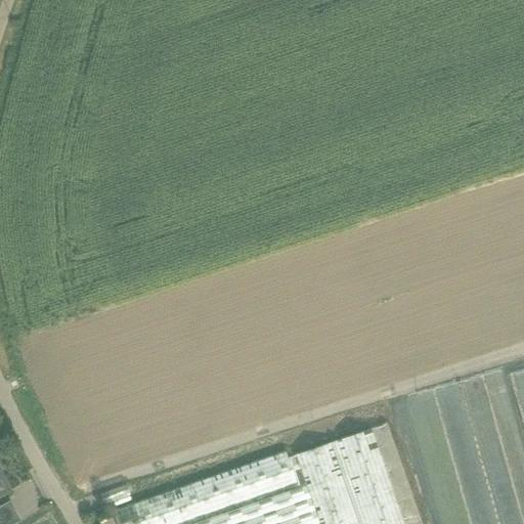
[(404,523),(373,429),(336,441),(363,523),(404,523)]
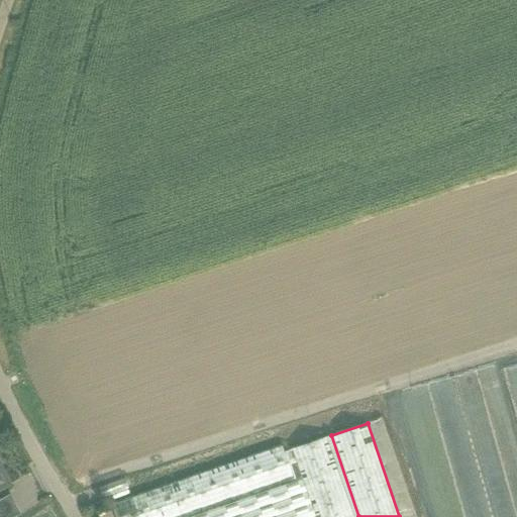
[(352,516),(326,437),(292,449),(314,516),(352,516)]
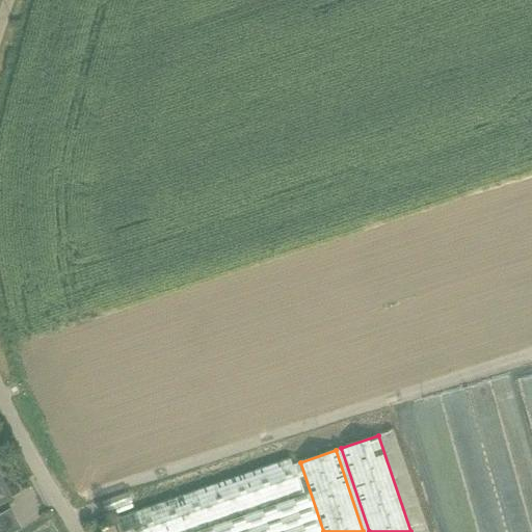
[(289,458),(113,520),(117,531),(200,531),(302,497),(289,458)]
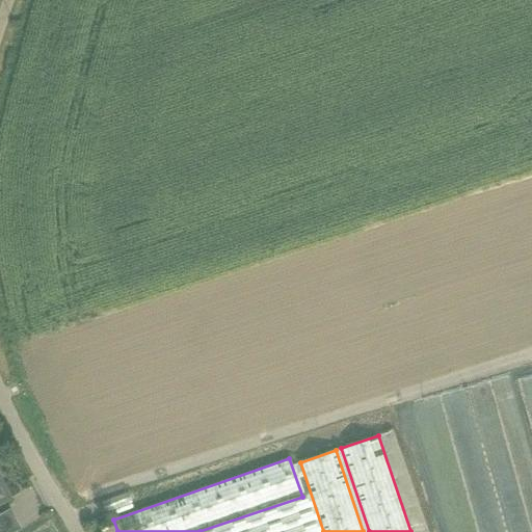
[(113,510),(130,506),(128,495),(111,499),(113,510)]
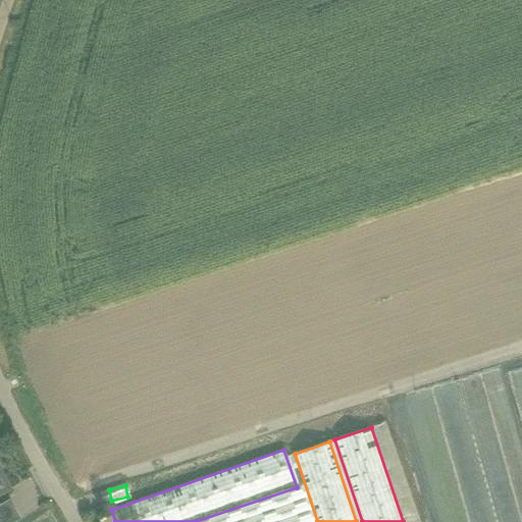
[(308,521),(299,492),(212,521),(308,521)]
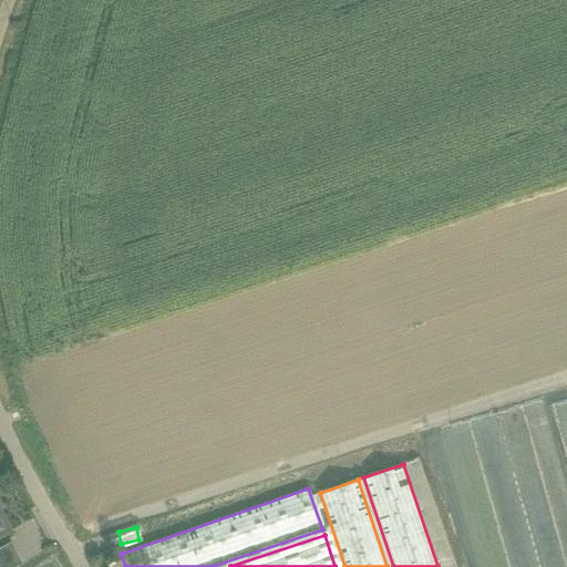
[(0,566),(9,566),(20,562),(9,540),(0,545),(0,566)]
